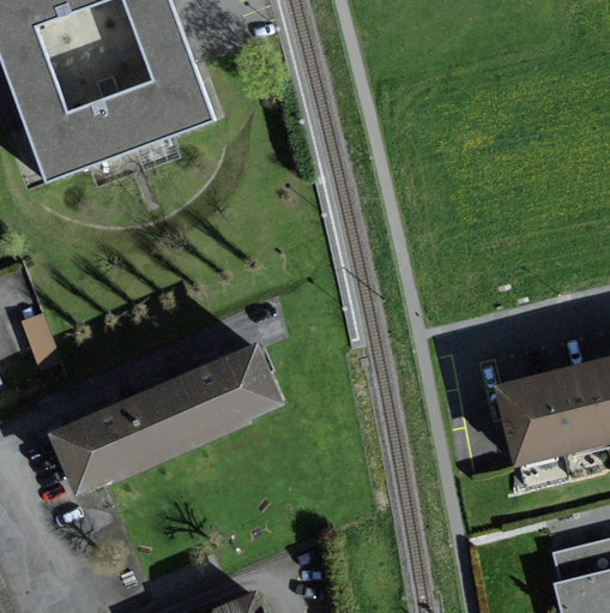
[(0,0),(0,66),(46,182),(212,116),(167,0),(0,0)]
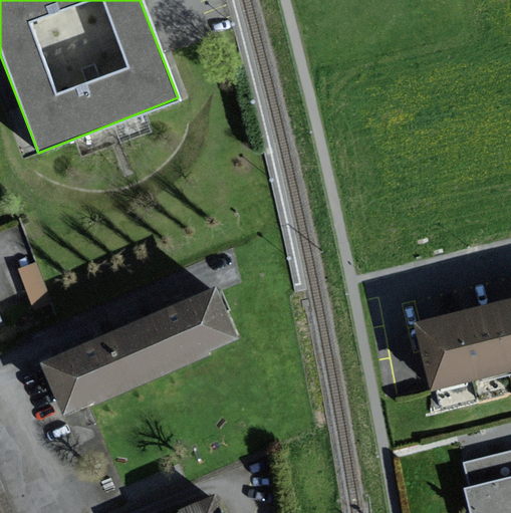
[(36,261),(18,267),(32,308),(50,302),(36,261)]
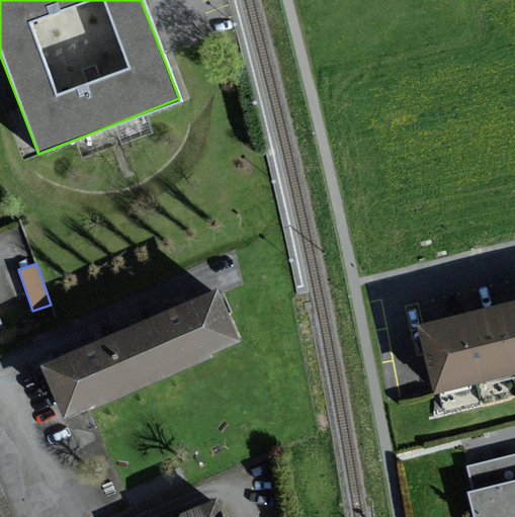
[(239,337),(218,288),(172,308),(75,351),(45,363),(66,413),(239,337)]
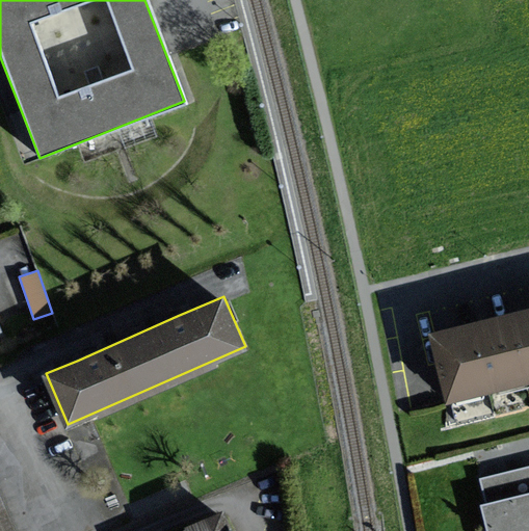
[(528,376),(528,310),(459,326),(434,333),(449,396),(528,376)]
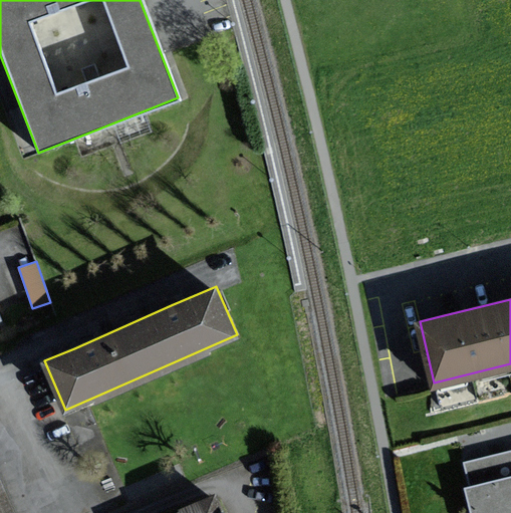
[(510,512),(510,449),(465,462),(471,486),(467,487),(474,512),(510,512)]
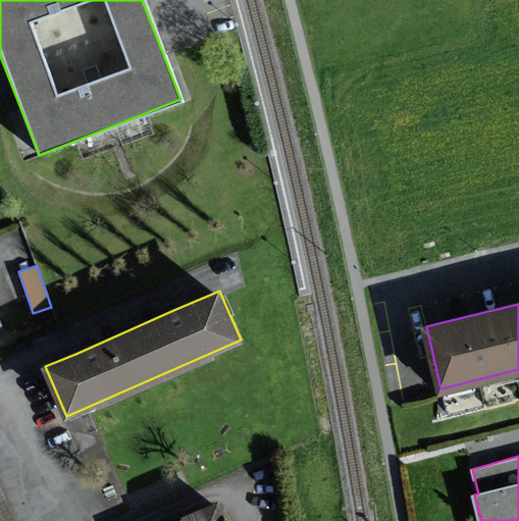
[(0,520),(12,520),(0,490),(0,520)]
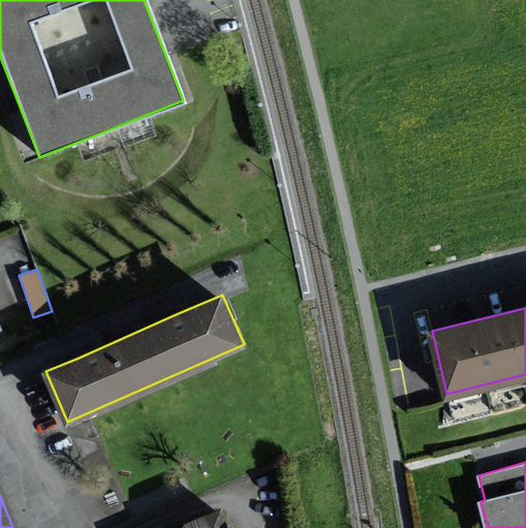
[(233,527),(223,506),(179,526),(179,527),(233,527)]
